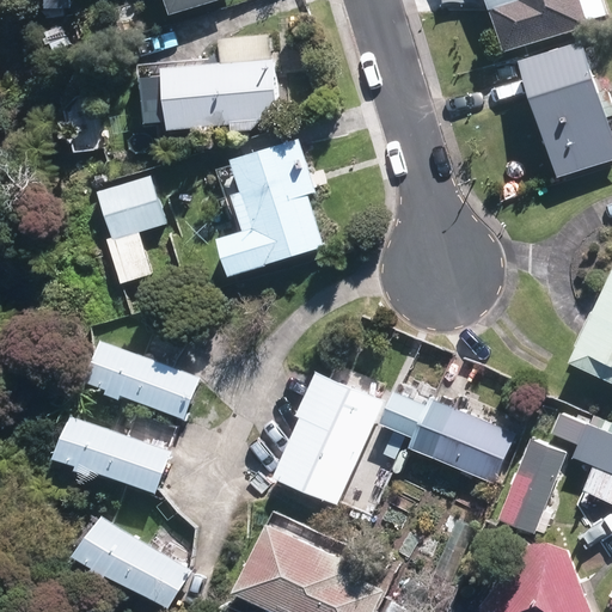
[(166,0),(171,12),(204,0),(166,0)]
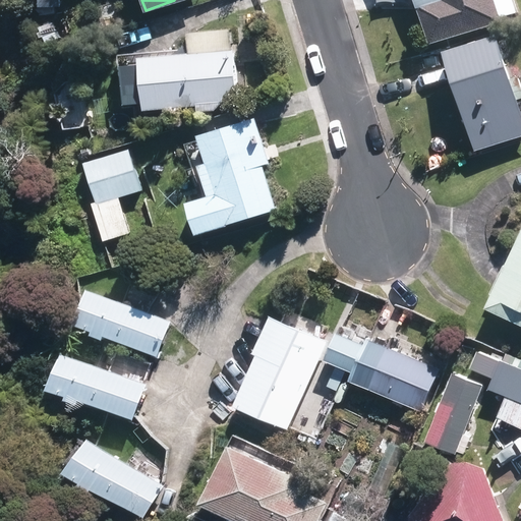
[(486,0),(412,0),(426,44),(495,23),(486,0)]
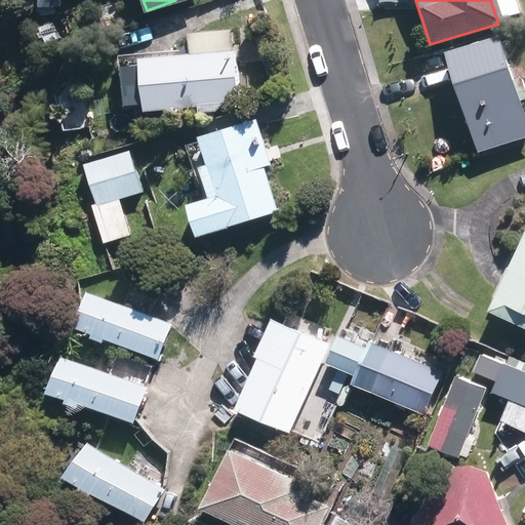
[(524,138),(524,125),(501,46),(451,61),(478,152),(524,138)]
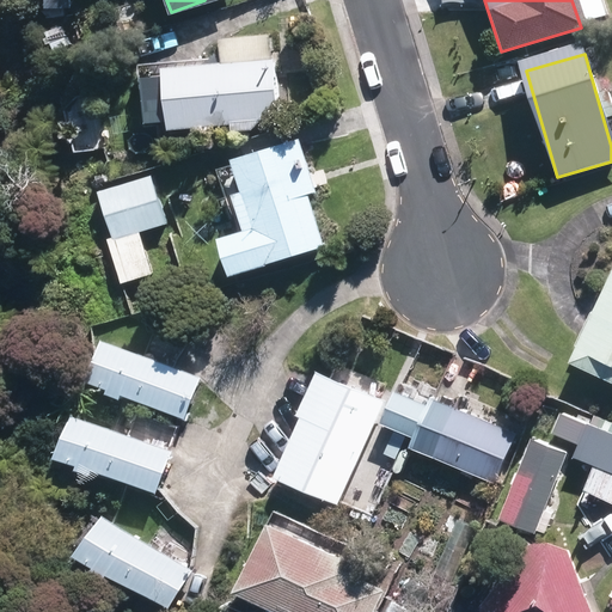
[(279,115),(273,63),(164,75),(169,127),(279,115)]
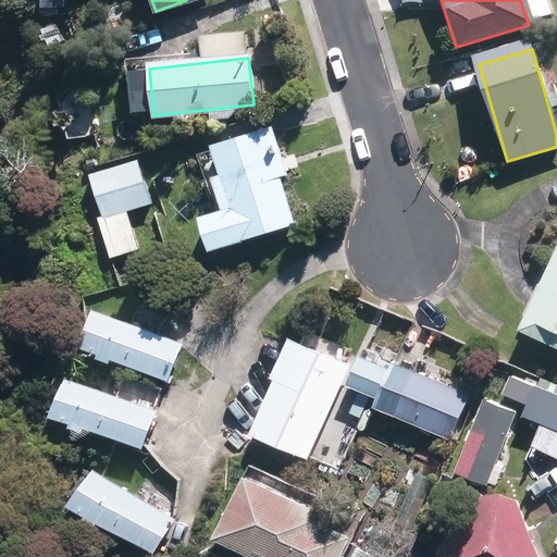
[(224,215),(197,224),(206,252),(291,226),(274,176),(281,174),(269,134),(212,151),(222,181),(214,183),(224,215)]
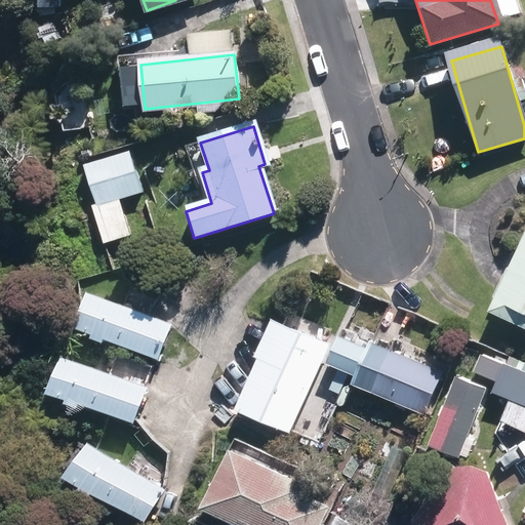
[(127,156),(82,169),(94,208),(138,194),(127,156)]
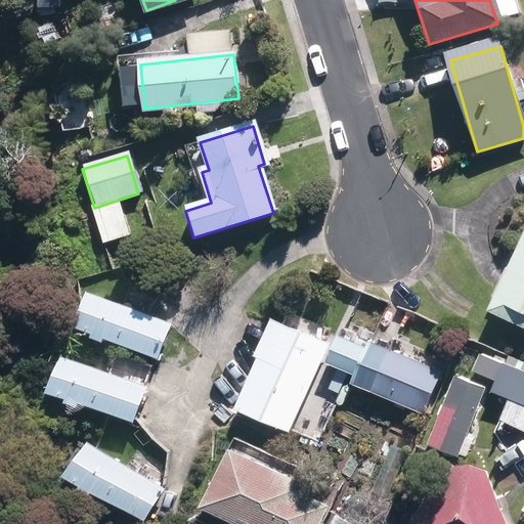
[(523,236),(488,313),(523,329),(523,236)]
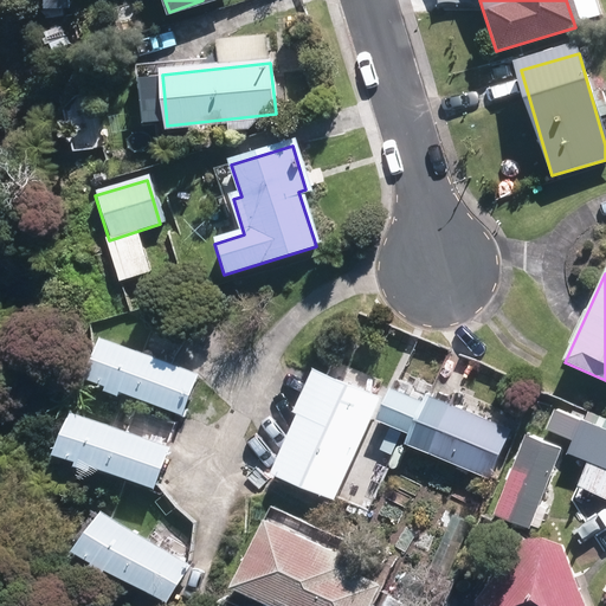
[(194,380),(100,346),(86,382),(182,416),(194,380)]
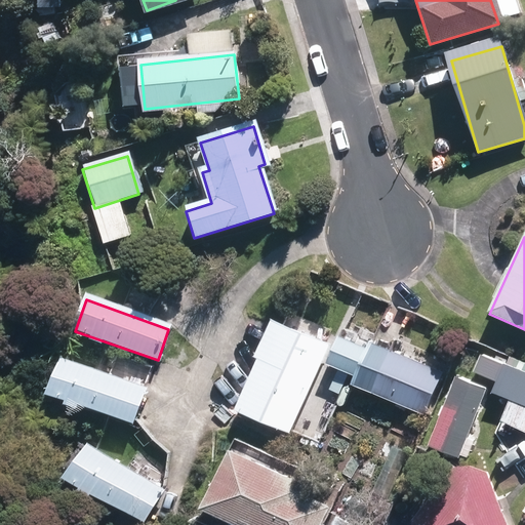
[(325,346),(280,327),(244,414),(289,433),(325,346)]
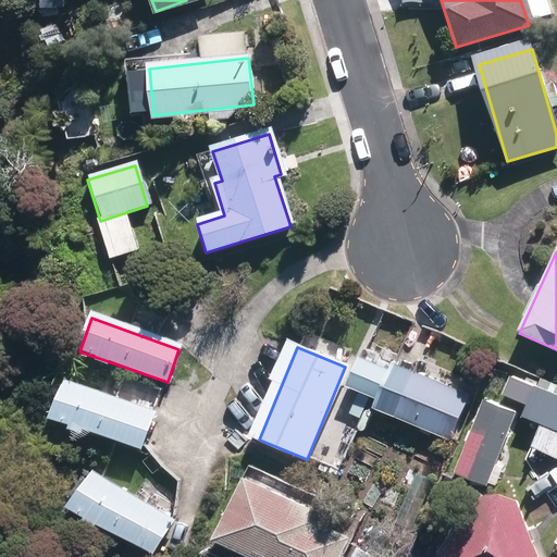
[(385,371),(359,361),(347,390),(373,400),(385,371)]
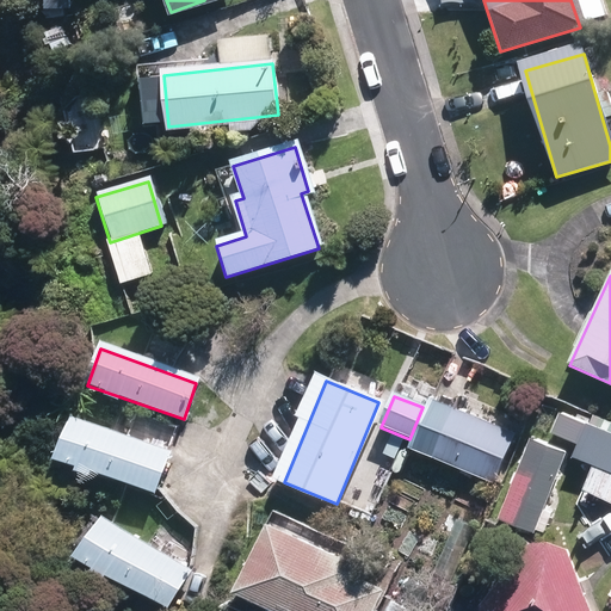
[(493,485),(512,437),(429,402),(408,450),(493,485)]
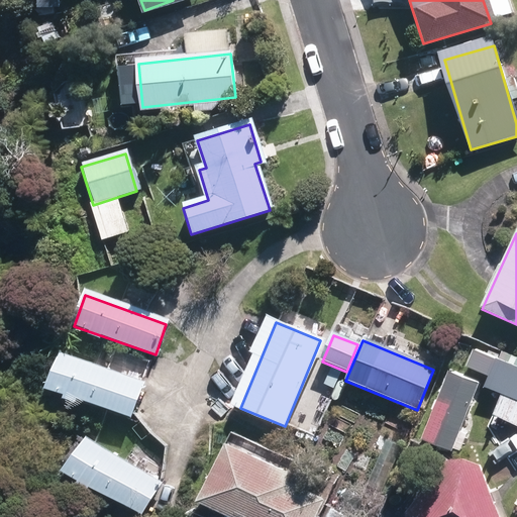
[(140,386),(60,357),(48,389),(129,417),(140,386)]
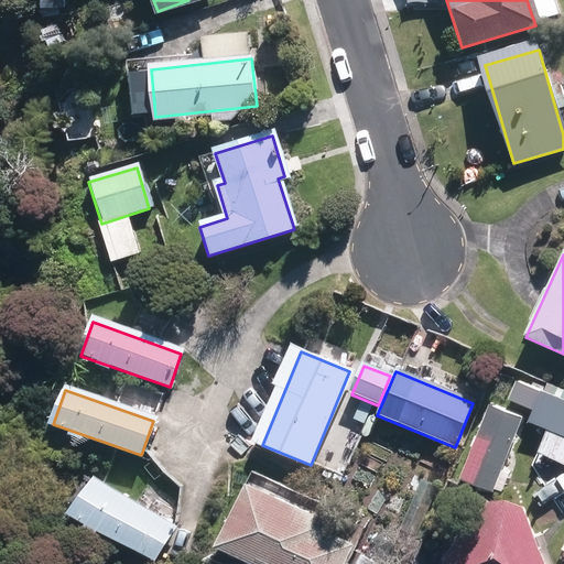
[(563,404),(544,397),(533,424),(549,431),(540,452),(563,461),(563,404)]
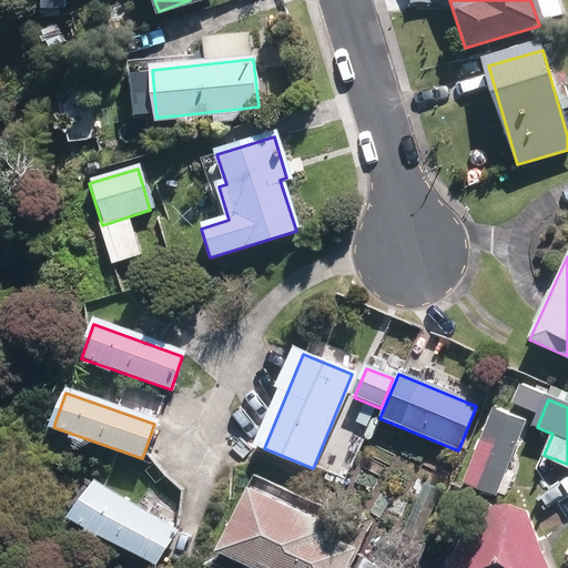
[(524,418),(500,409),(469,485),(493,494),(524,418)]
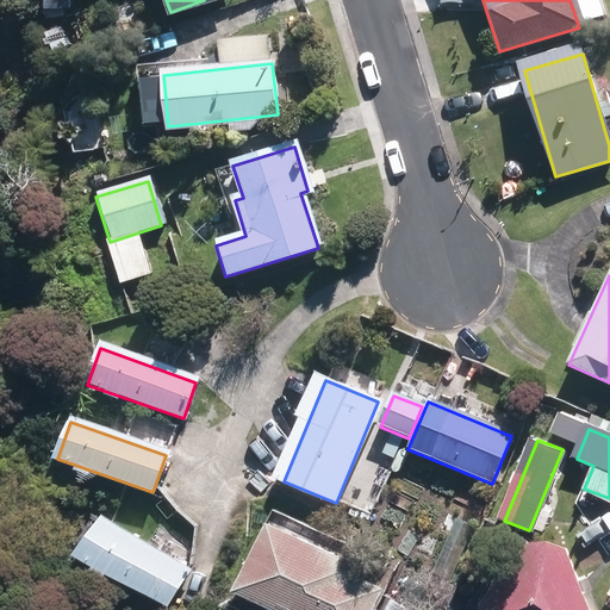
[(159,609),(182,573),(98,522),(75,560),(157,609),(159,609)]
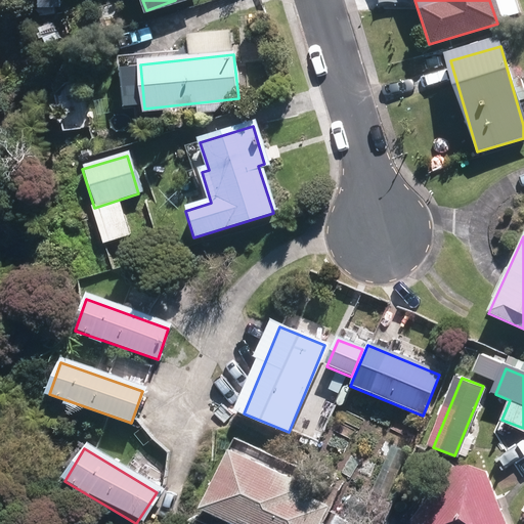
[(306,489),(230,455),(204,513),(228,523),(309,523),(317,509),(301,501),(306,489)]
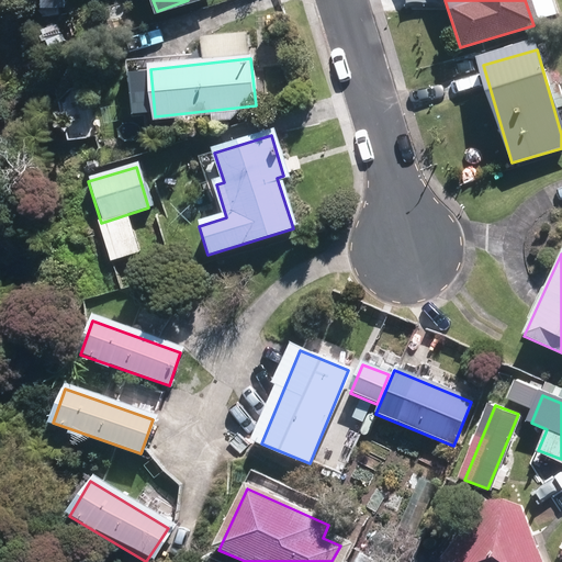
[(537,561),(518,512),(484,508),(442,561),(537,561)]
